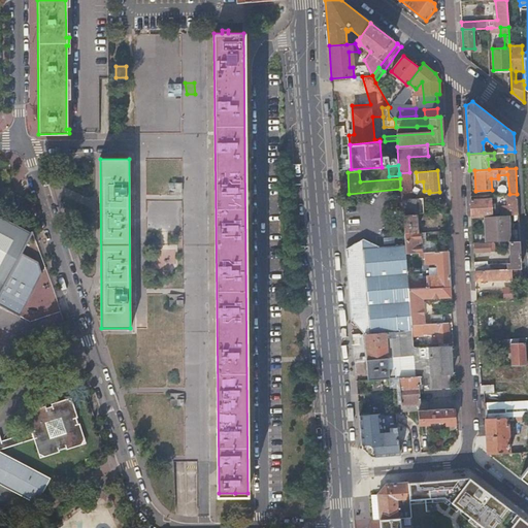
[(411,198),(409,172),(399,173),(399,175),(400,178),(400,189),(401,198),(411,198)]
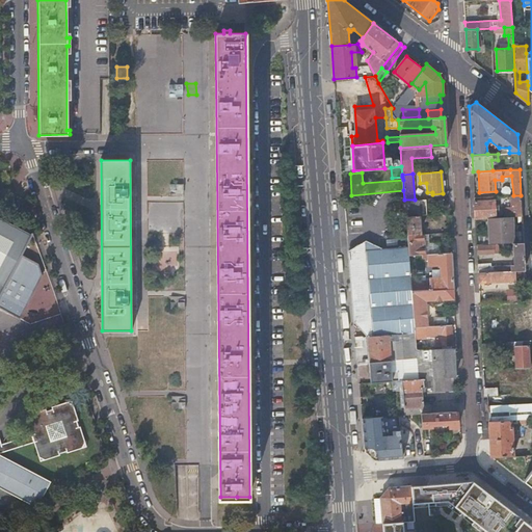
[(183,194),(196,194),(196,182),(183,182),(183,194)]
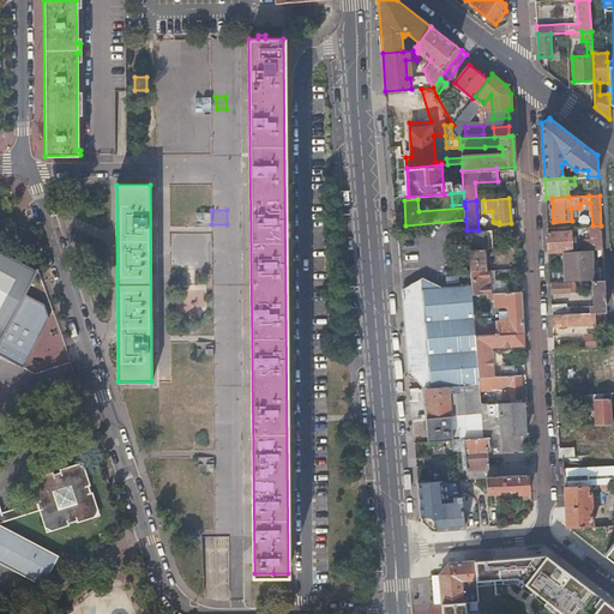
[(590,250),(602,250),(601,226),(593,226),(589,227),(590,250)]
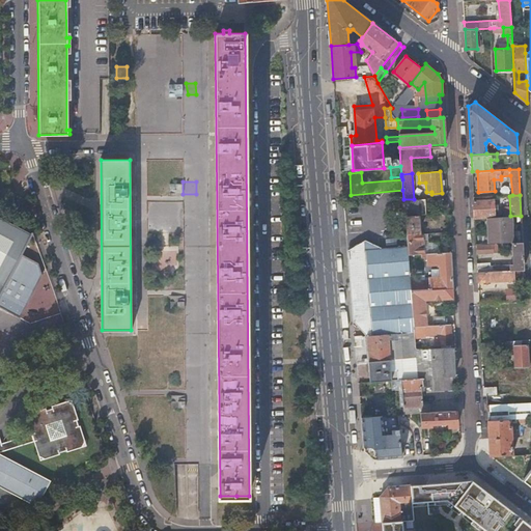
[(418,199),(414,199),(403,199),(404,216),(418,215),(419,215),(418,199)]
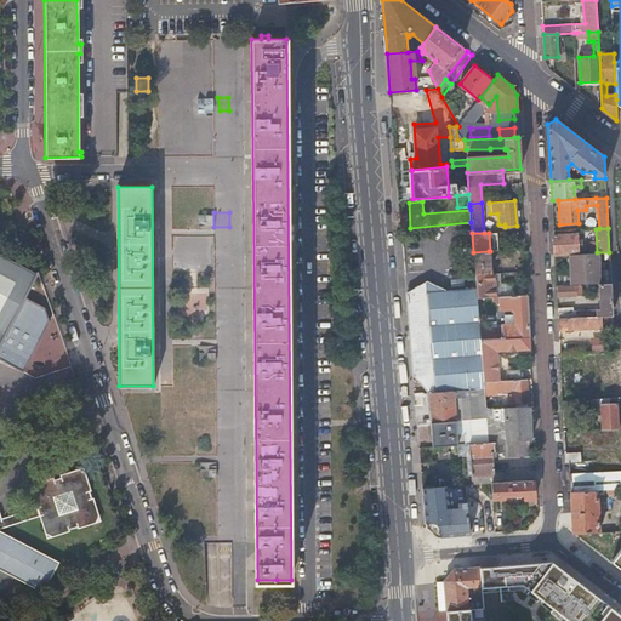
[(571,255),(580,254),(579,233),(553,234),(554,256),(571,255)]
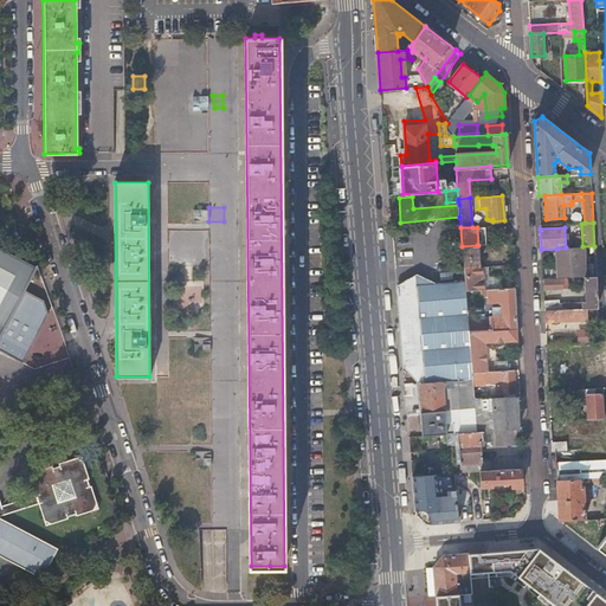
[(511,233),(500,233),(501,243),(511,243),(511,233)]
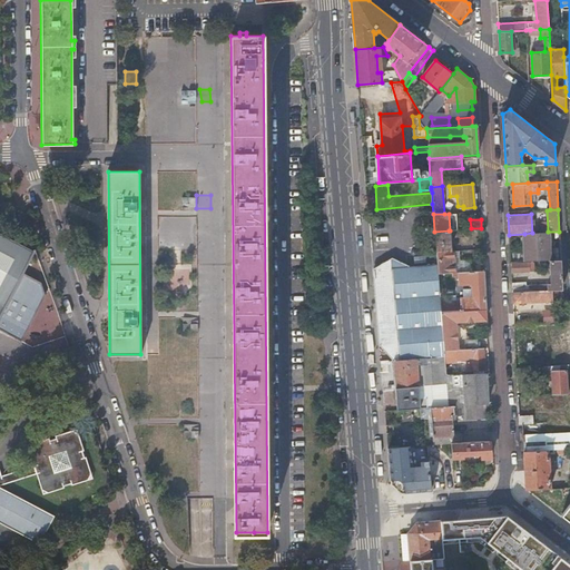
[(449,231),(434,232),(436,252),(452,251),(452,248),(450,248),(449,231)]
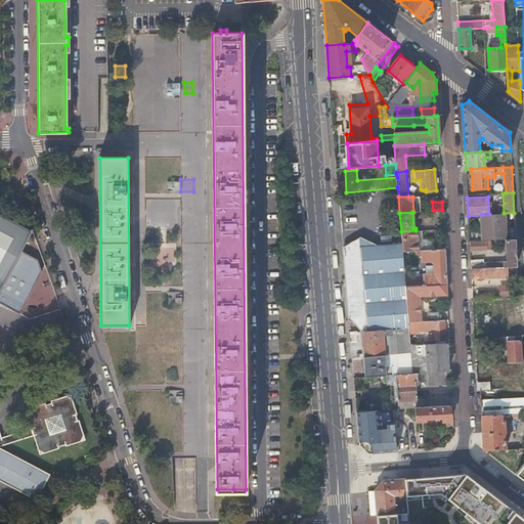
[(482,215),(483,239),(505,238),(506,238),(504,213),(489,214),(482,215)]
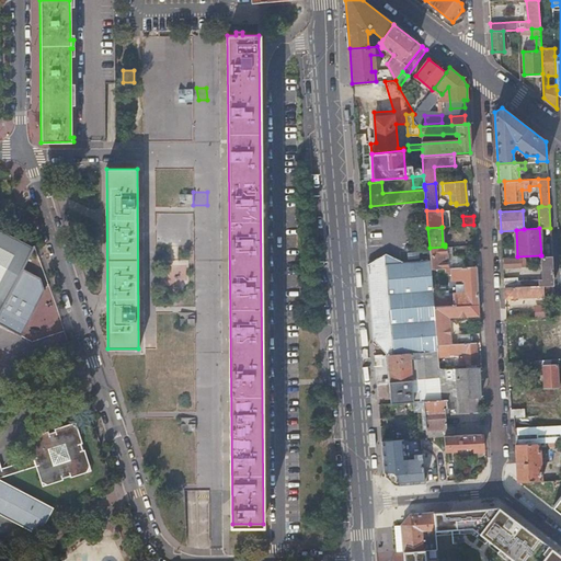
[(35,245),(33,248),(0,230),(0,322),(23,335),(46,292),(42,278),(24,270),(36,247),(35,245)]
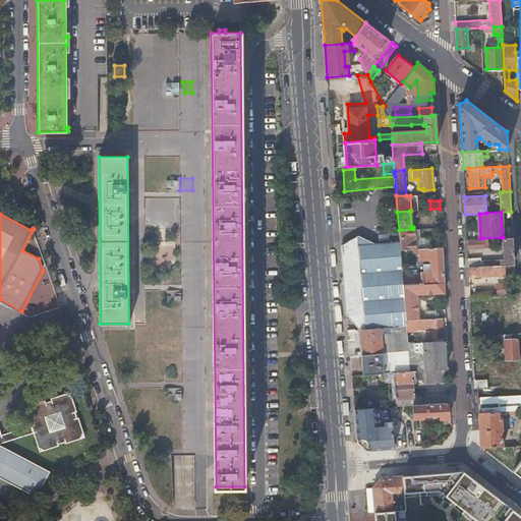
[(414,248),(413,229),(399,230),(399,242),(400,249),(414,248)]
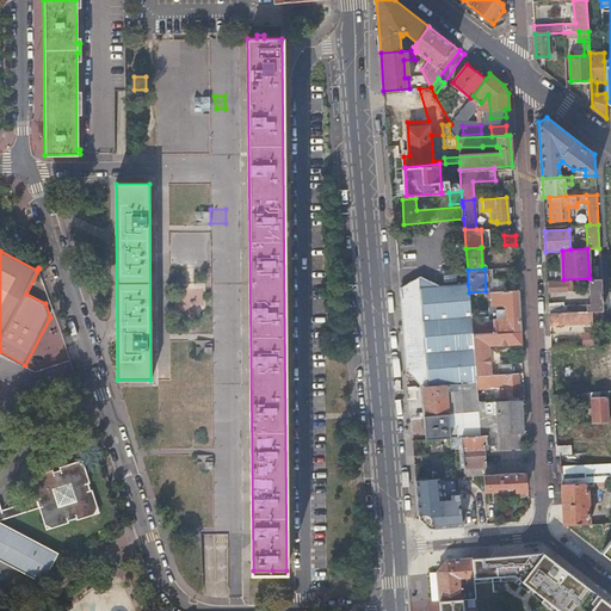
[(491,269),(485,269),(486,291),(492,291),(505,290),(504,278),(492,279),(491,269)]
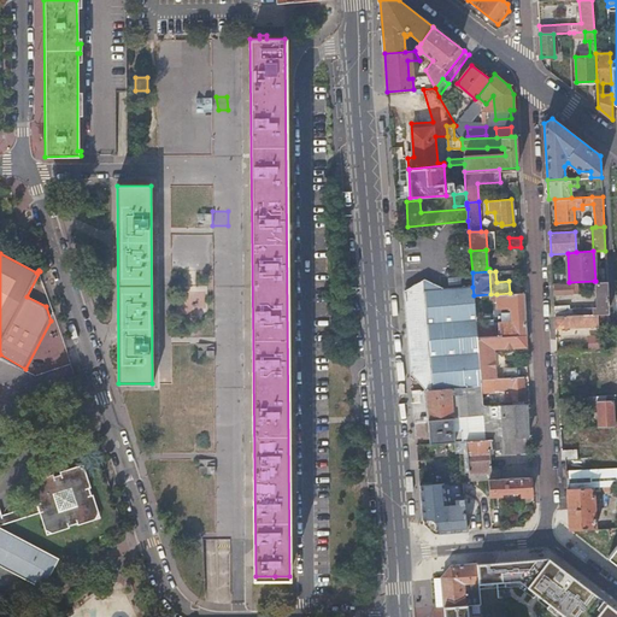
[(442,289),(423,280),(404,292),(442,289)]
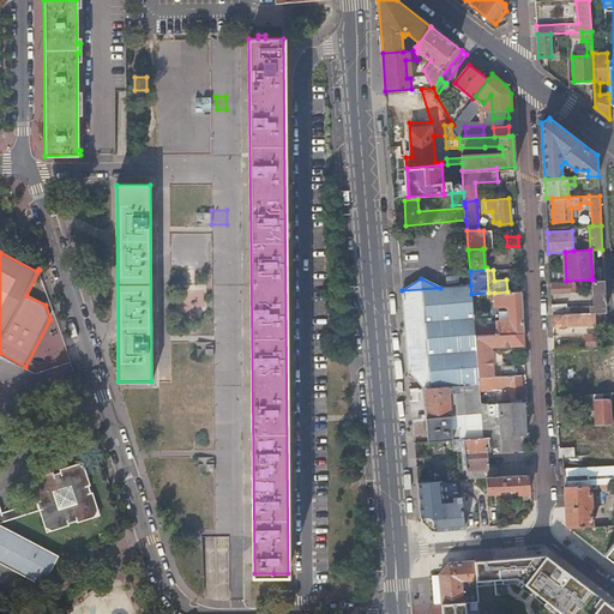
[(595,312),(606,312),(605,280),(593,280),(591,280),(593,304),(590,305),(590,306),(566,307),(565,304),(552,304),(552,314),(595,312)]
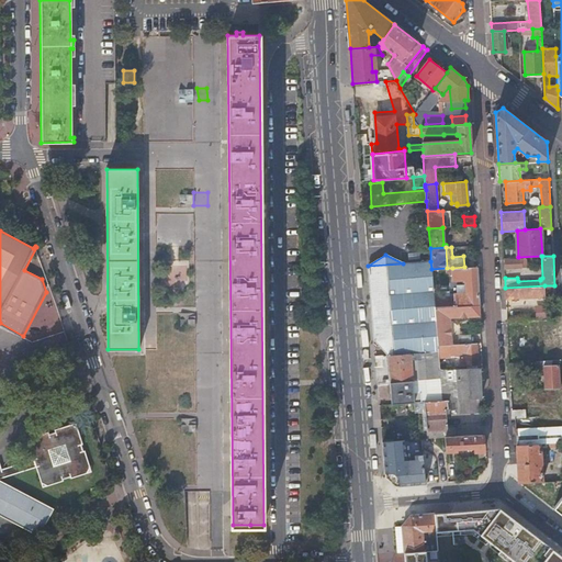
[(526,259),(504,259),(504,269),(526,267),(526,259)]
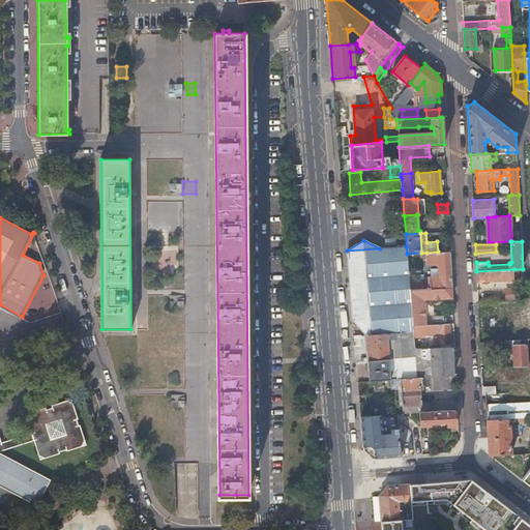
[(407,254),(406,246),(380,248),(347,251),(353,321),(365,334),(383,333),(387,332),(413,330),(413,325),(410,289),(409,283),(407,254)]
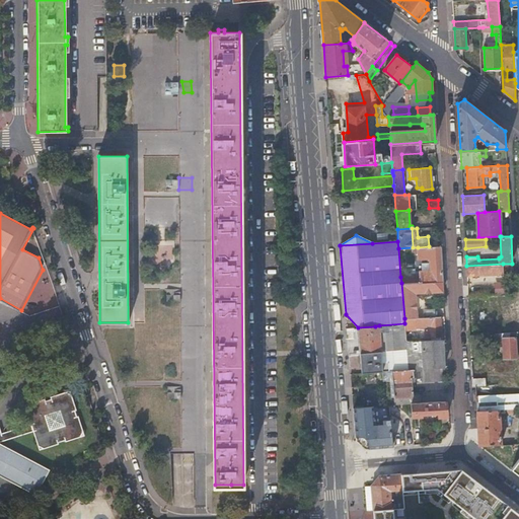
[(442,281),(440,246),(429,246),(418,247),(419,276),(400,277),(401,283),(418,282),(442,281)]
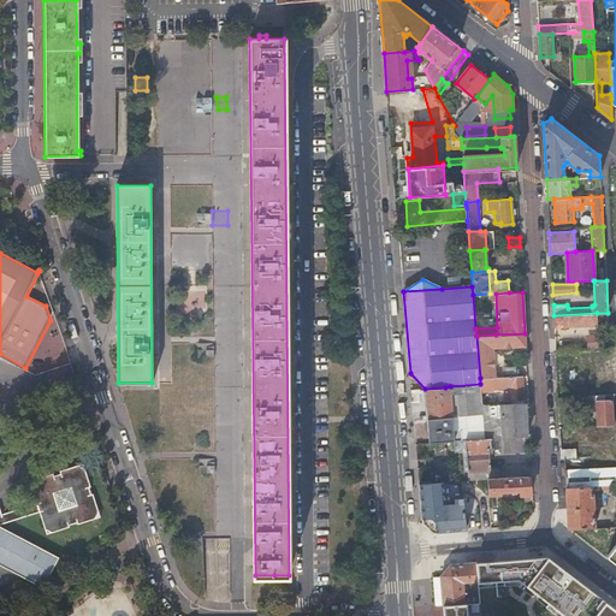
[(484,296),(475,296),(477,315),(485,314),(484,296)]
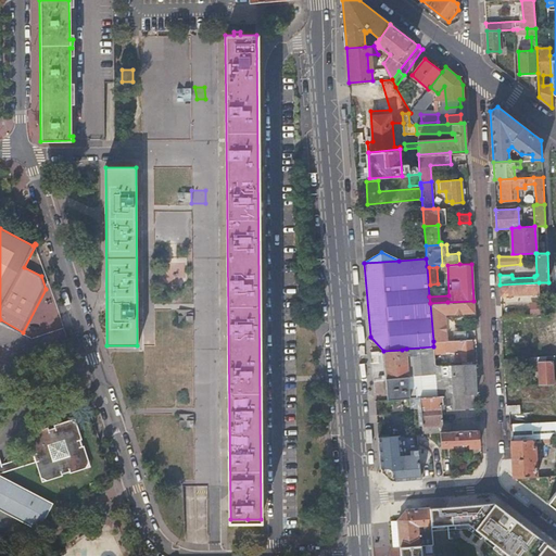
[(539,293),(539,288),(539,282),(500,285),(501,295),(539,293)]
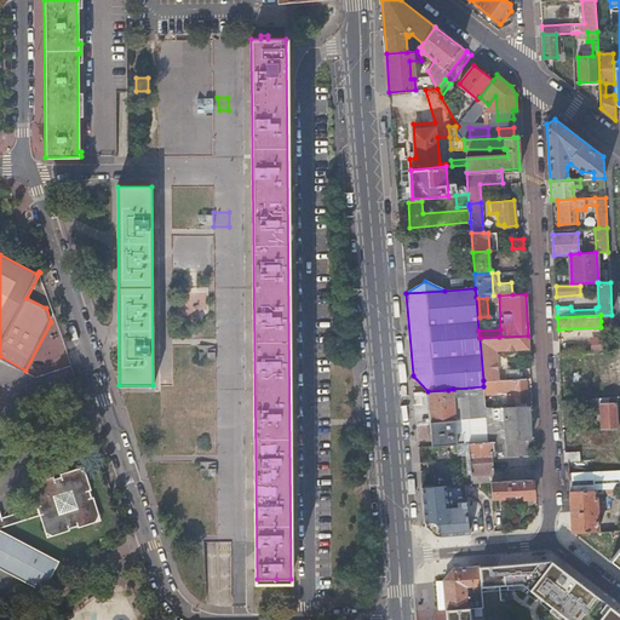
[(528,349),(528,336),(499,337),(480,338),(483,380),(498,379),(495,350),(499,350),(528,349)]
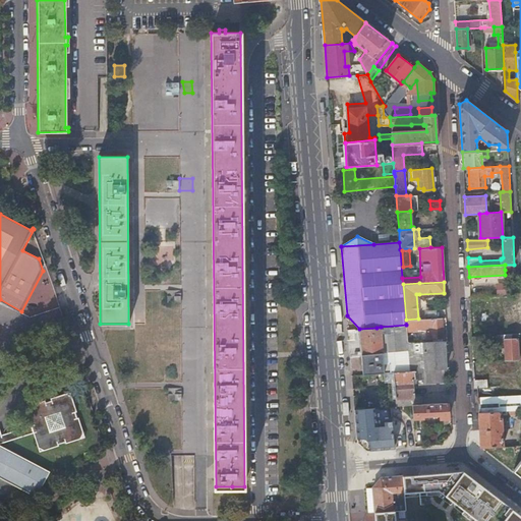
[(180,287),(180,299),(193,299),(194,287),(180,287)]
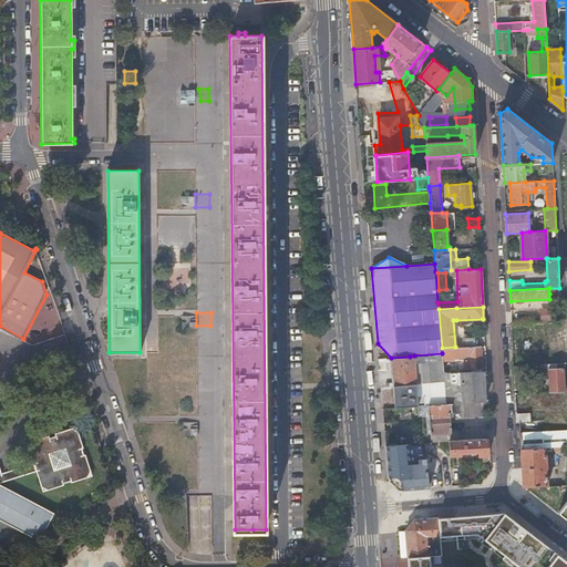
[(542,313),(543,323),(553,322),(553,313),(542,313)]
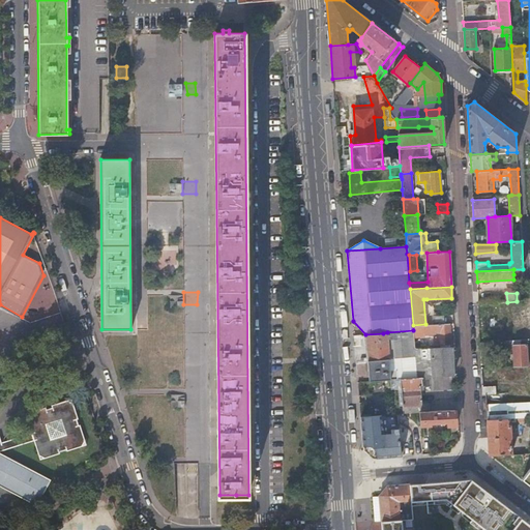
[(425,324),(413,325),(413,330),(413,334),(413,335),(423,335),(423,333),(436,332),(436,337),(434,337),(435,344),(450,344),(449,323),(425,324)]
